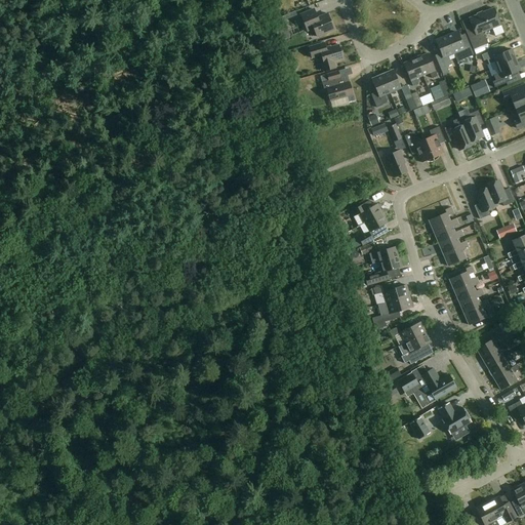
[(500,25),(494,8),(461,21),(474,49),(488,43),(483,32),(500,25)]
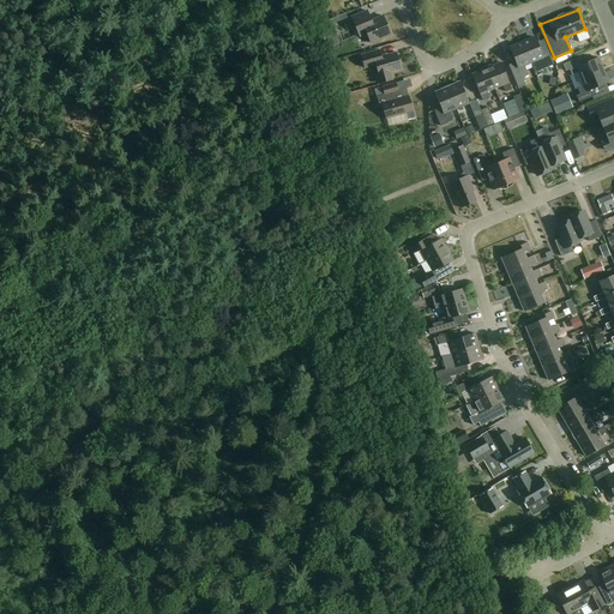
[(371,22),(367,12),(351,18),(360,37),(367,34),(371,43),(391,35),(383,17),(371,22)]
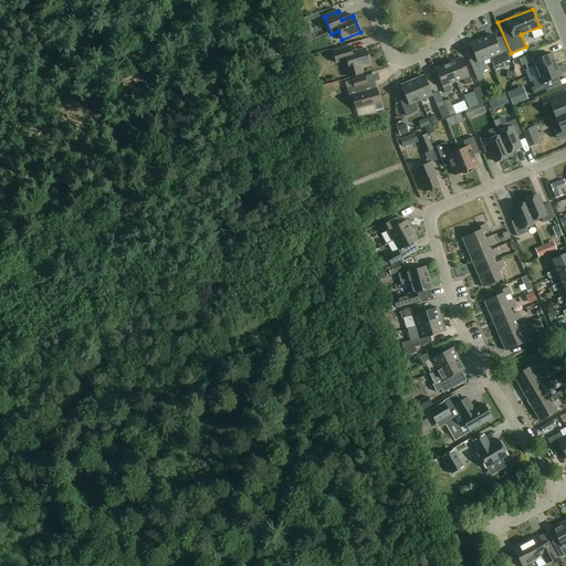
[(482,40),(489,58),(495,55),(498,60),(502,62),(503,61),(504,63),(511,60),(504,45),(499,48),(493,35),(482,40)]
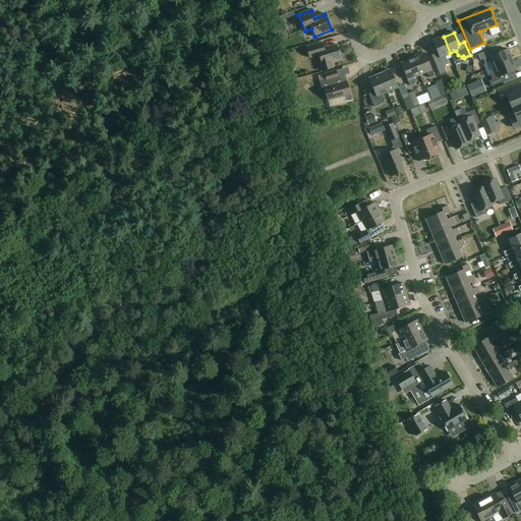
[(450,53),(444,37),(432,42),(438,53),(431,56),(440,74),(446,72),(444,66),(448,64),(445,56),(450,53)]
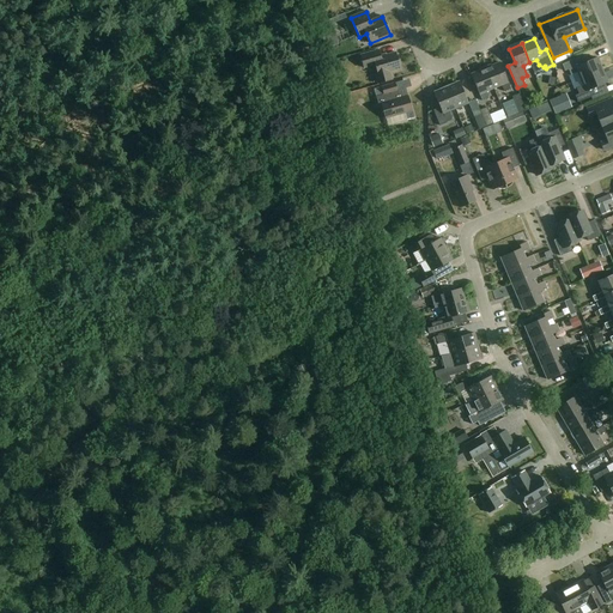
[(381,58),(378,50),(360,56),(364,68),(375,66),(378,76),(376,77),(378,84),(392,80),(390,72),(400,70),(395,53),(381,58)]
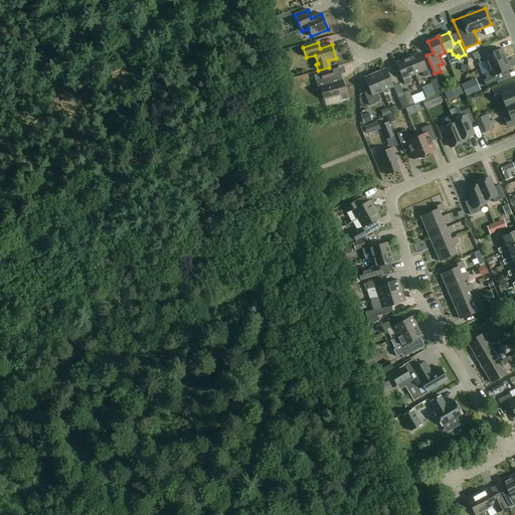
[(479,42),(465,48),(467,53),(481,48),(479,42)]
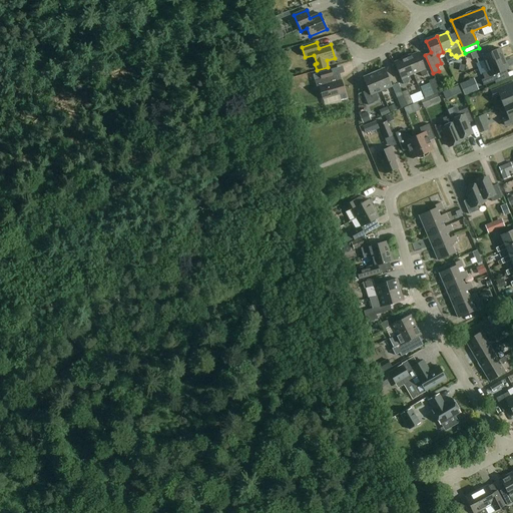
[(486,66),(504,59),(500,48),(484,54),(482,49),(470,54),(473,59),(476,58),(478,63),(483,60),(486,66)]
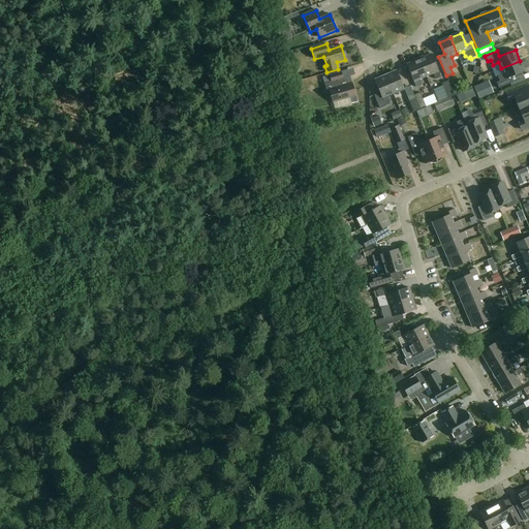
[(419,60),(427,76),(433,74),(435,80),(441,78),(431,55),(419,60)]
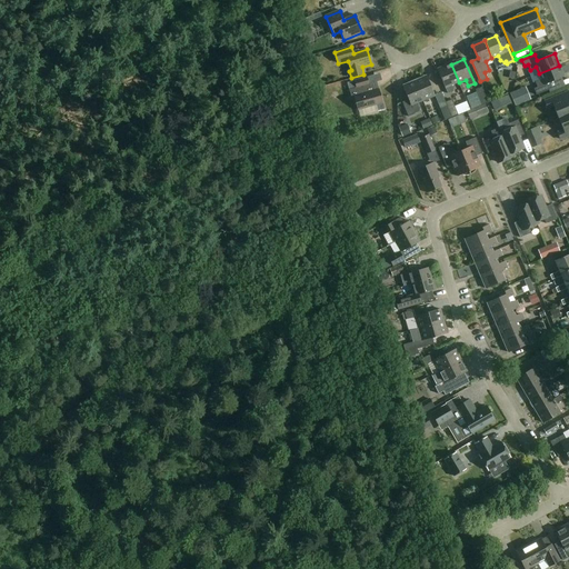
[(451,86),(459,82),(451,65),(438,70),(448,95),(453,91),(451,86)]
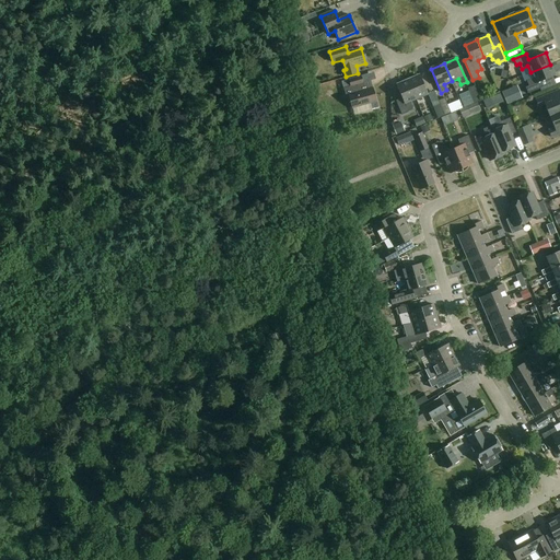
[(550,65),(531,72),(533,78),(526,81),(528,85),(525,88),(528,93),(540,89),(537,82),(555,76),(550,65)]
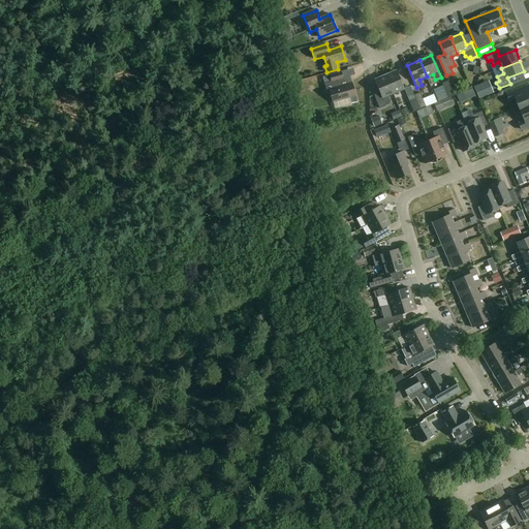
[(345,85),(341,72),(323,78),(325,84),(324,84),(327,91),(329,90),(333,102),(349,98),(351,103),(358,101),(352,83),(345,85)]
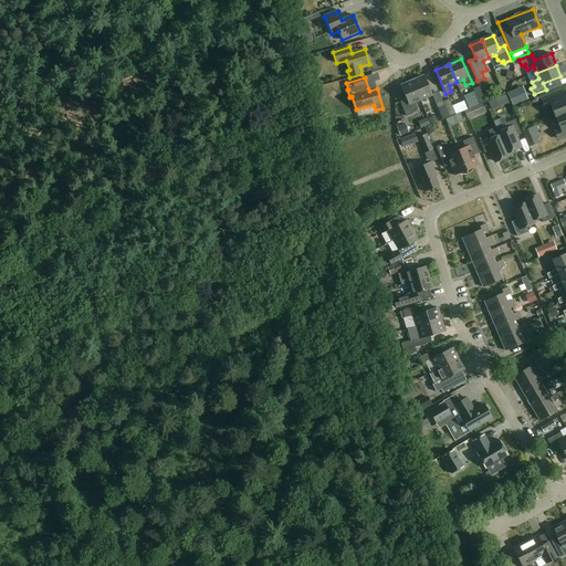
[(412,82),(420,100),(432,95),(425,77),(412,82)]
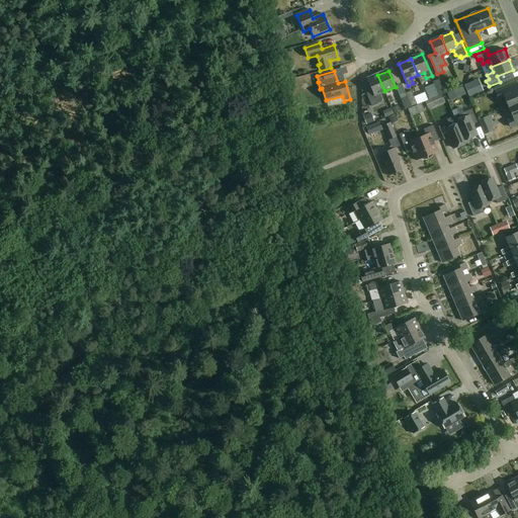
[(378,93),(384,91),(377,75),(367,80),(372,91),(366,93),(371,106),(377,104),(377,103),(382,101),(378,93)]
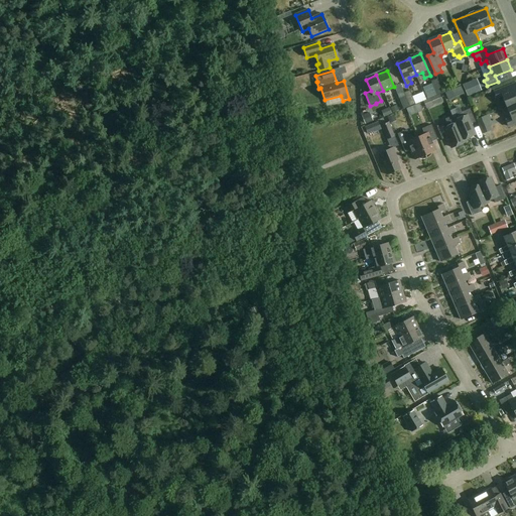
[(442,93),(437,80),(431,82),(437,96),(442,93)]
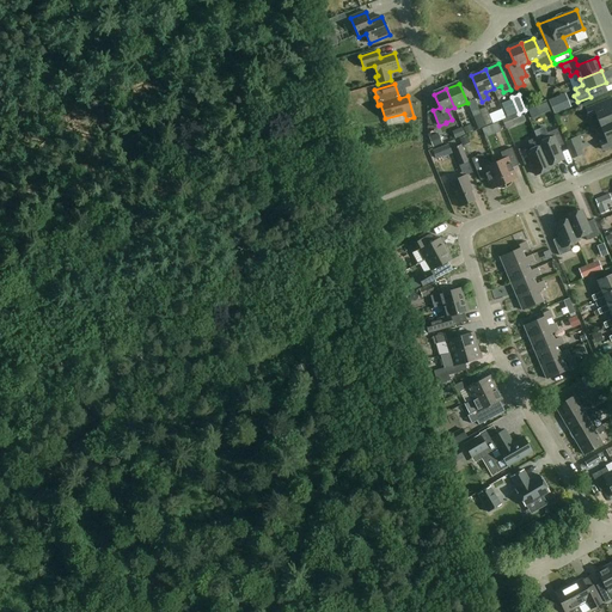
[(601,127),(611,122),(611,97),(586,109),(589,116),(595,114),(601,127)]
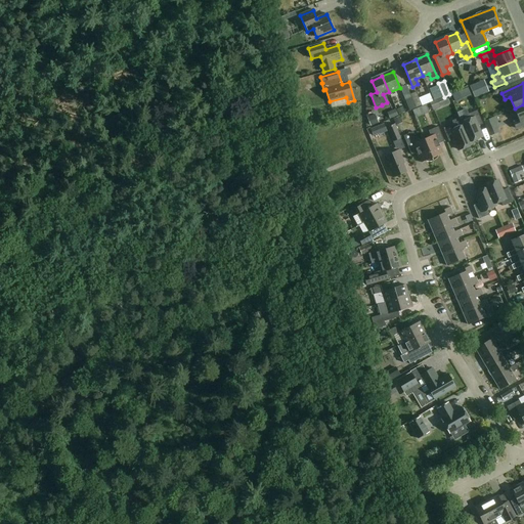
[(477,103),(489,97),(482,84),(470,90),(477,103)]
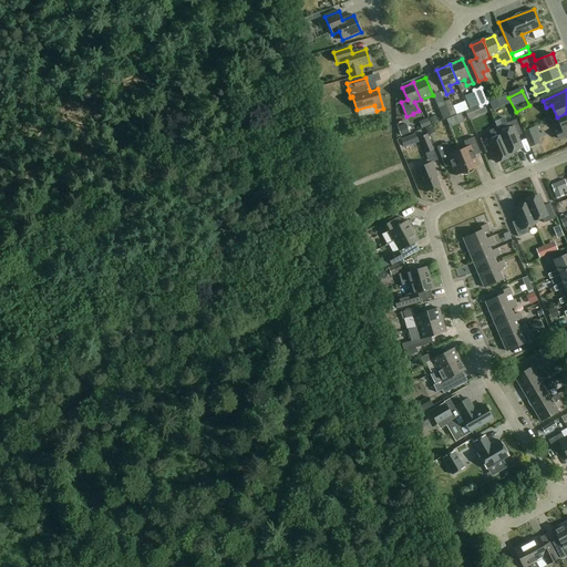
[(498,106),(496,99),(490,102),(493,109),(498,106)]
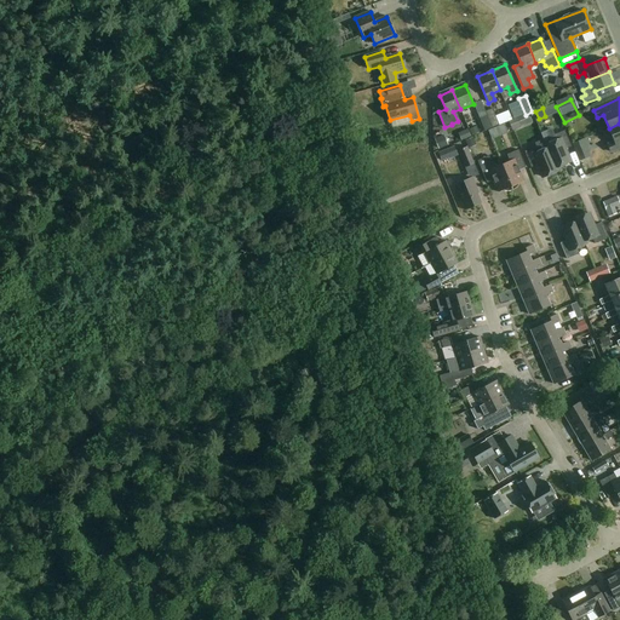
[(499,126),(493,109),(486,113),(487,115),(480,119),(484,132),(499,126)]
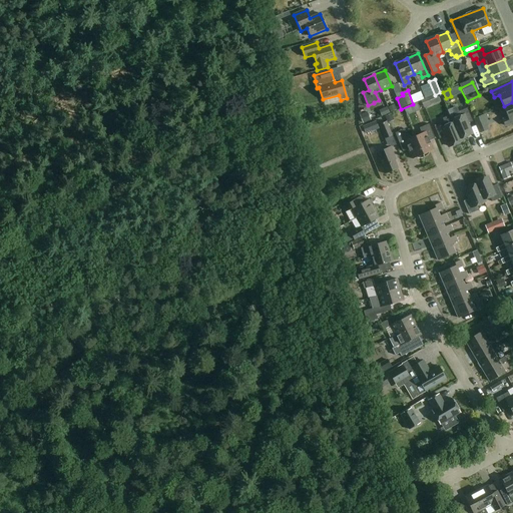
[(432,105),(429,97),(422,100),(425,108),(432,105)]
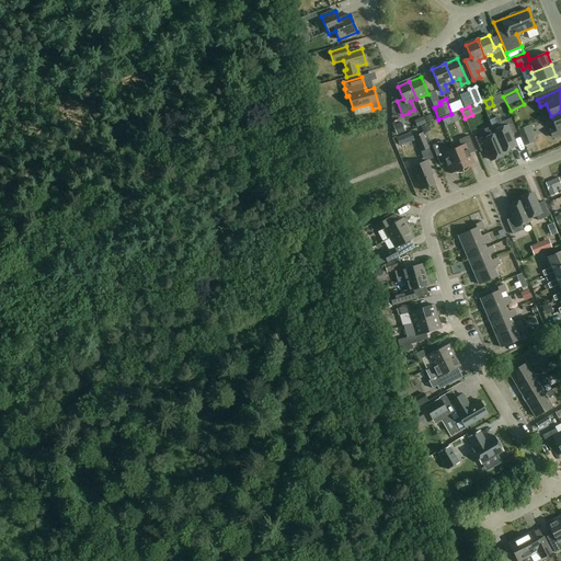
[(560,134),(560,112),(551,116),(557,128),(550,130),(553,137),(560,134)]
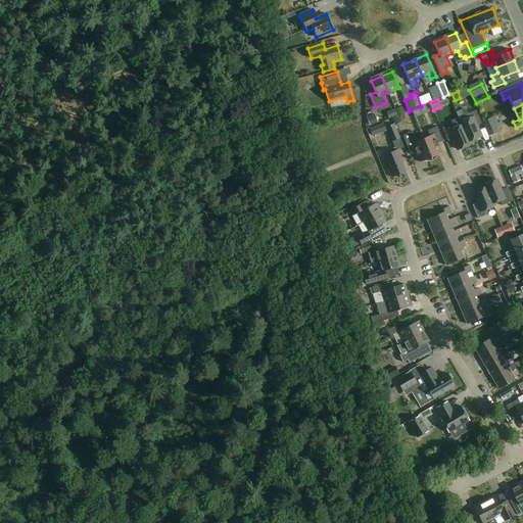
[(468,120),(461,123),(470,145),(469,142),(480,137),(476,127),(482,124),(476,110),(466,114),(468,120)]
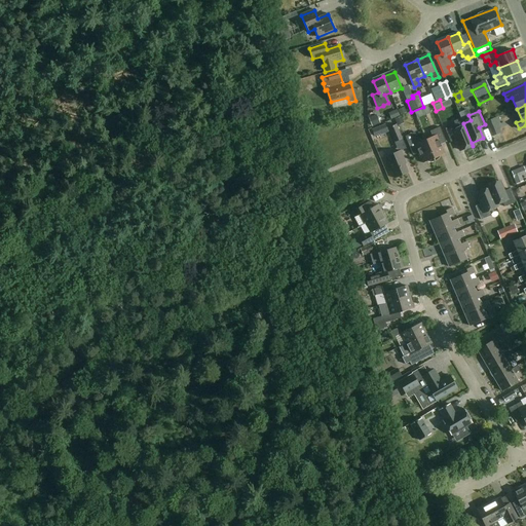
[(380,122),(377,115),(372,116),(375,124),(380,122)]
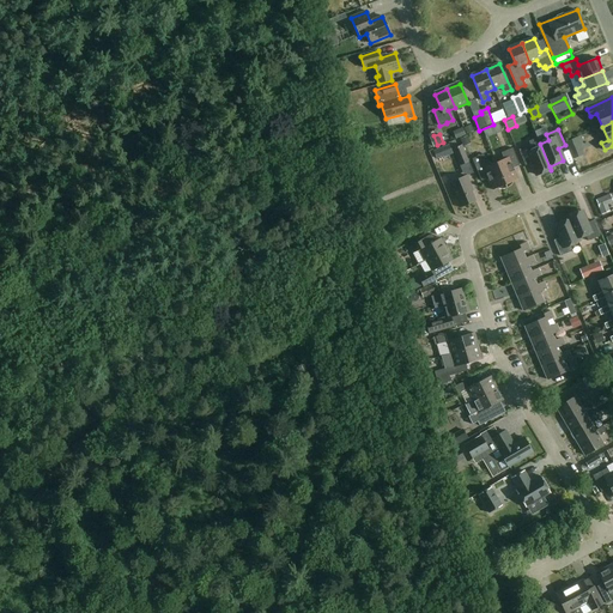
[(576,138),(572,139),(566,141),(572,157),(574,159),(583,155),(576,138)]
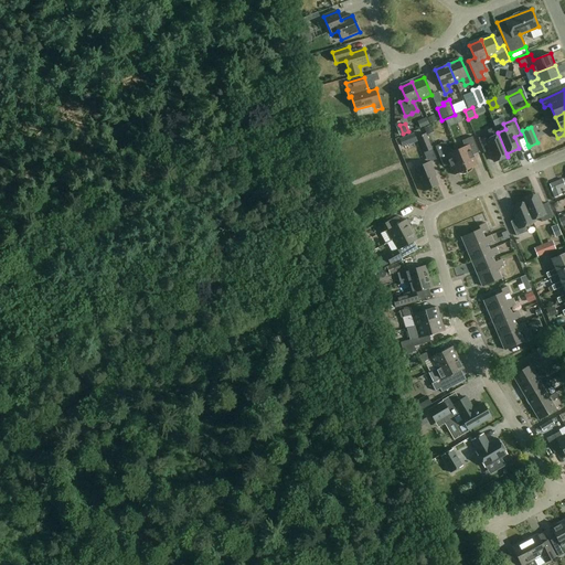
[(496,162),(508,157),(498,132),(499,136),(491,139),(489,134),(478,138),(484,153),(490,150),(496,162)]
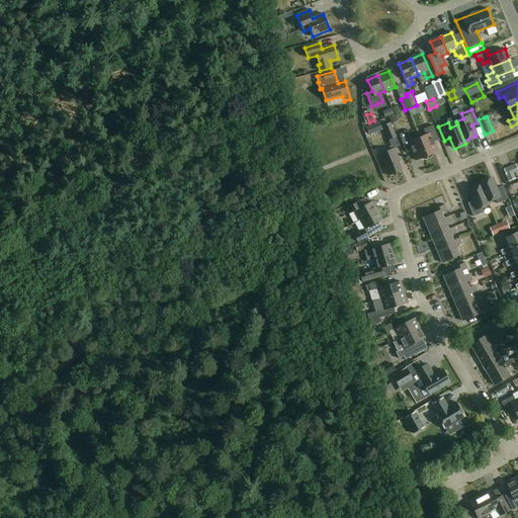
[(400,145),(391,123),(382,126),(392,148),(400,145)]
